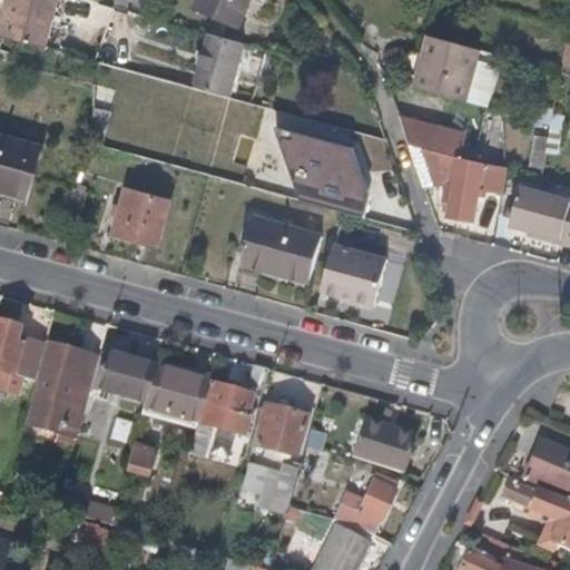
[(0,36),(47,49),(59,0),(3,0),(0,15),(0,36)]
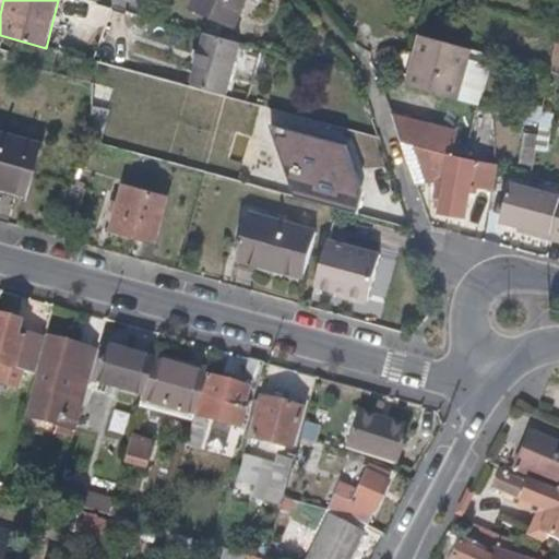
[(241,13),(246,0),(197,0),(194,8),(236,26),(241,13)]
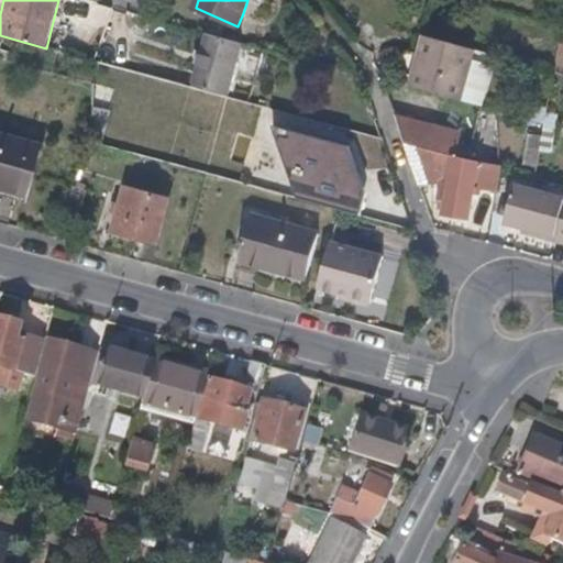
[(230,97),(244,44),(208,34),(194,87),(230,97)]
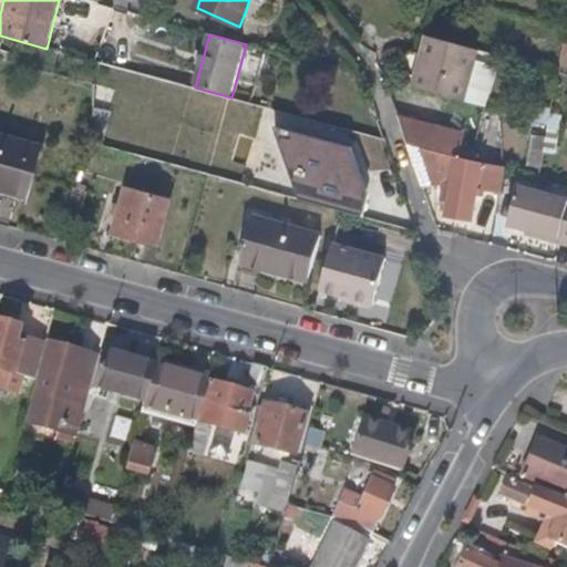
[(459,103),(472,49),(435,40),(425,37),(411,91),(459,103)]
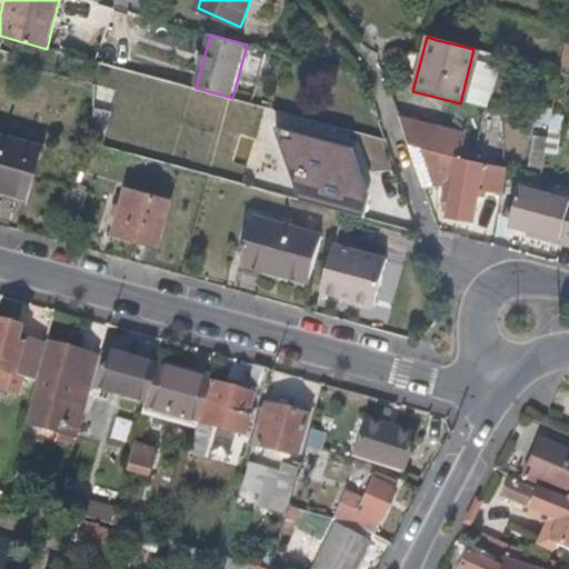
[(367,76),(355,60),(348,72),(367,78),(367,76)]
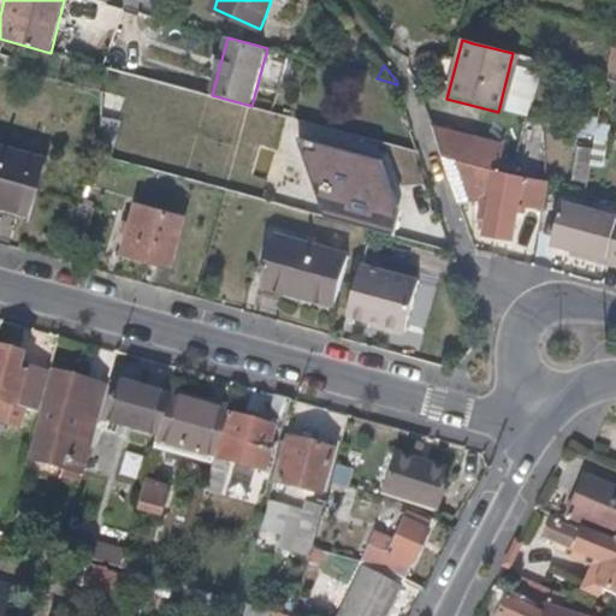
[(603,146),(605,126),(596,124),(594,137),(592,144),(603,146)]
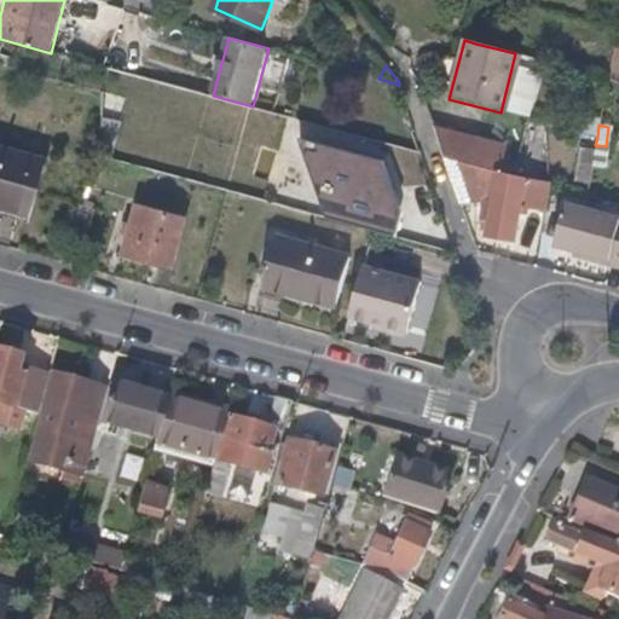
[(497,174),(501,152),(434,134),(460,204),(473,201),(474,197),(486,200),(484,210),(492,213),(487,238),(514,242),(515,221),(519,207),(524,180),(497,174)]
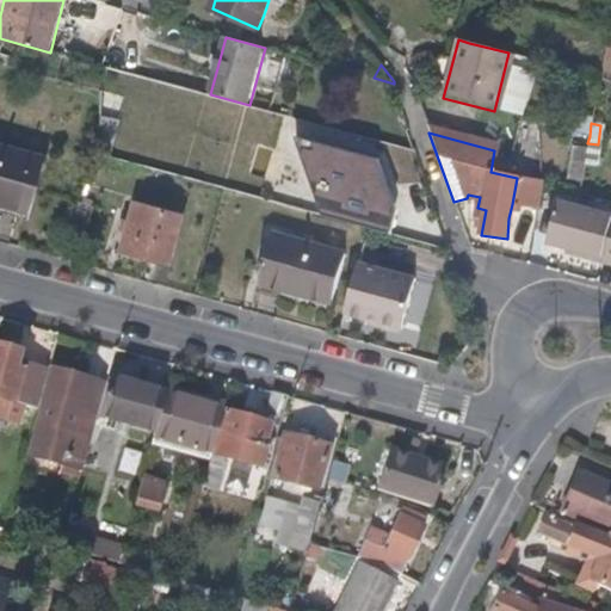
[(31,190),(41,156),(0,144),(0,205),(24,213),(31,190)]
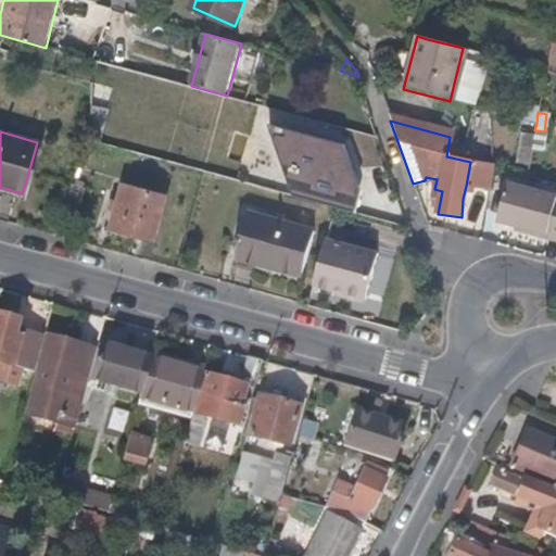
[(489,182),(491,168),(491,165),(470,162),(466,186),(488,189),(489,182)]
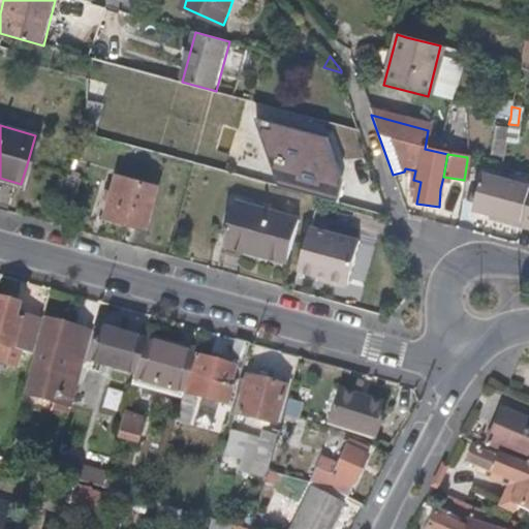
[(0,185),(26,193),(34,165),(27,164),(21,184),(0,178),(0,185)]
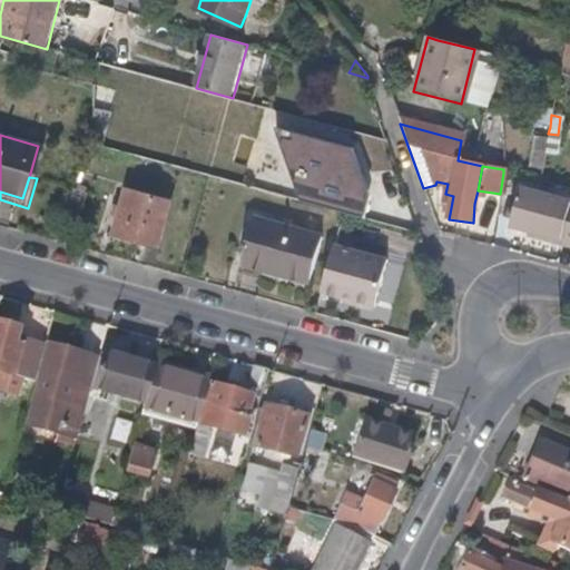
[(170,252),(184,207),(123,189),(110,234),(170,252)]
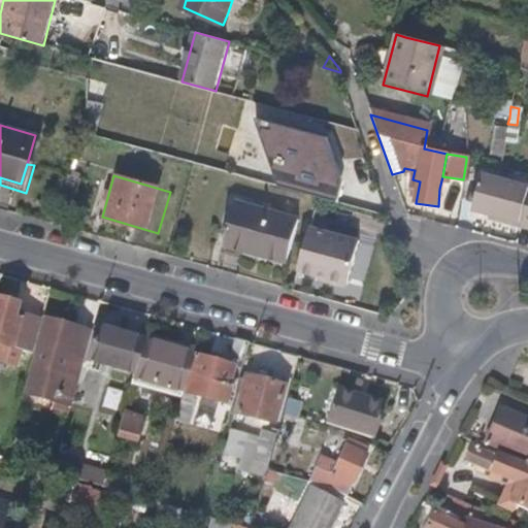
[(527,225),(527,188),(481,175),(471,210),(487,215),(504,219),(527,225)]
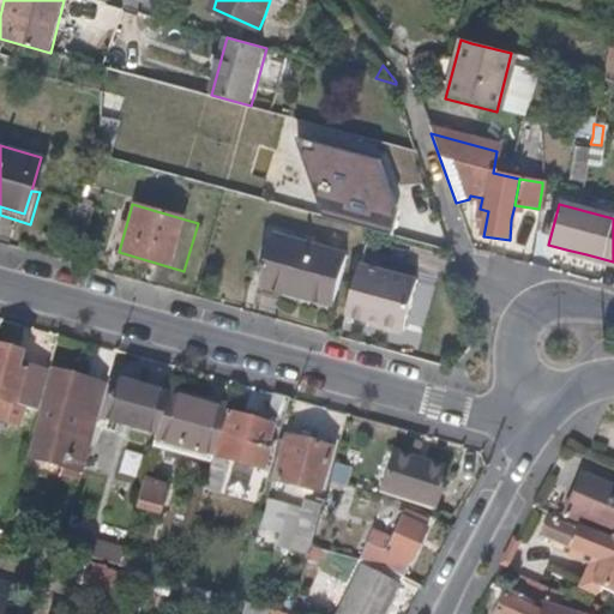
[(332,307),(295,296),(260,286),(276,235),(306,245),(308,235),(269,224),(251,290),(330,315),(332,307)]
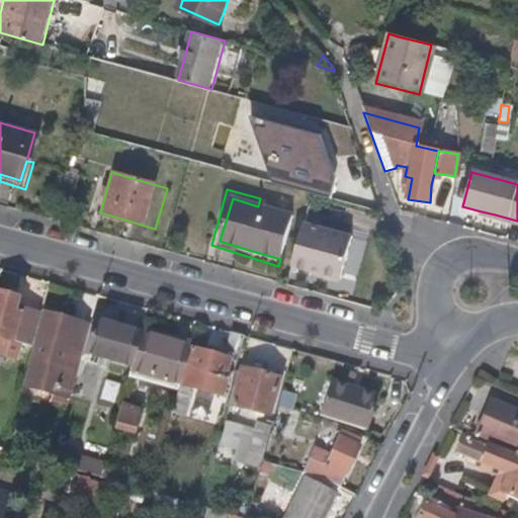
[(280,259),(293,217),(258,206),(233,198),(220,241),(249,250),(280,259)]
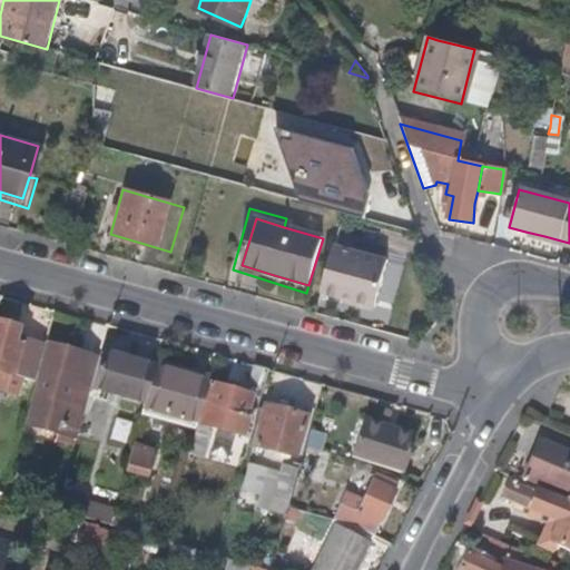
[(375,310),(387,262),(335,247),(322,294),(375,310)]
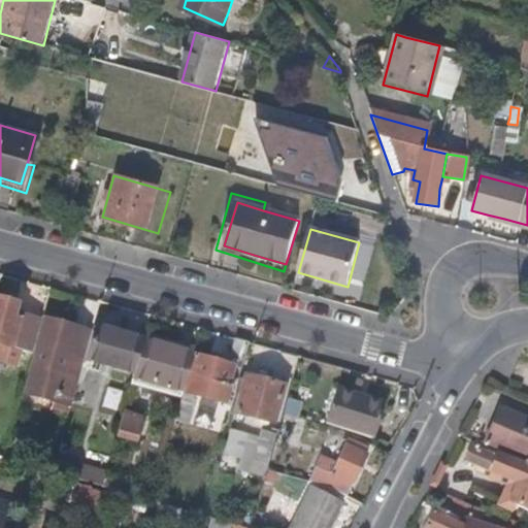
[(30,355),(40,319),(12,309),(14,303),(0,298),(0,344),(4,347),(2,351),(6,353),(8,348),(30,355)]
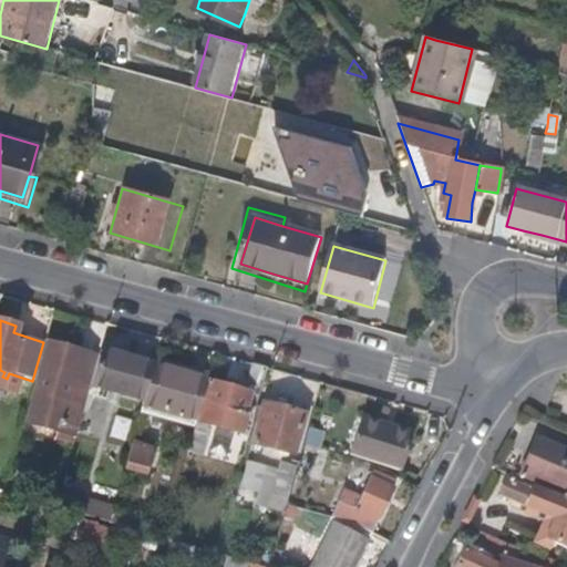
[(78,430),(90,385),(92,379),(76,374),(82,352),(47,342),(28,416),(62,425),(78,430)]
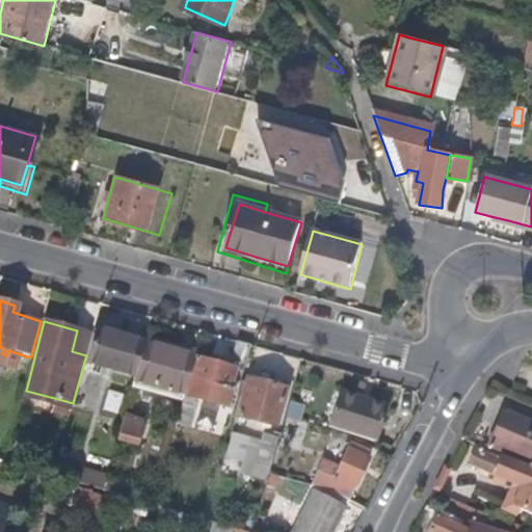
[(134,375),(143,341),(94,327),(91,335),(86,355),(84,362),(134,375)]
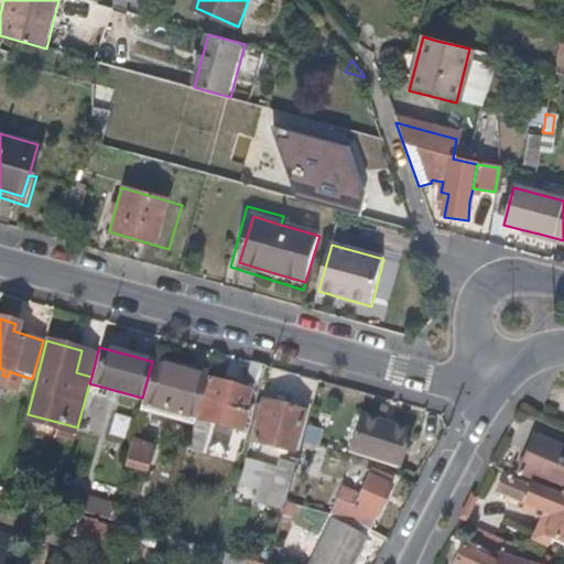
[(91,377),(97,355),(82,350),(76,372),(91,377)]
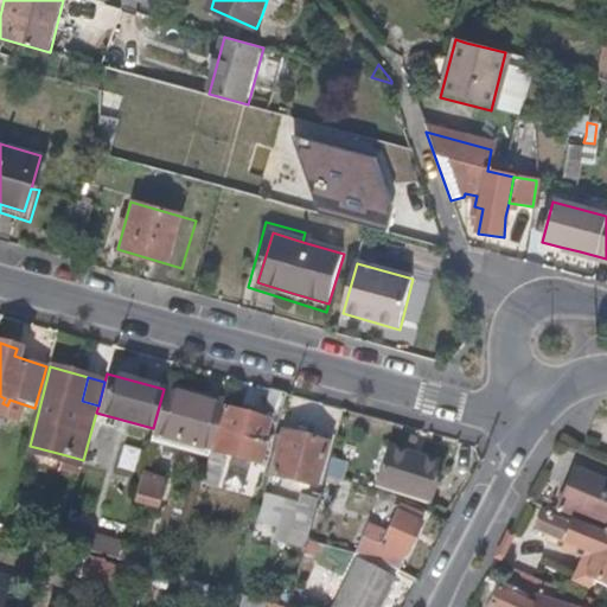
[(222,398),(165,383),(164,389),(221,406),(222,398)]
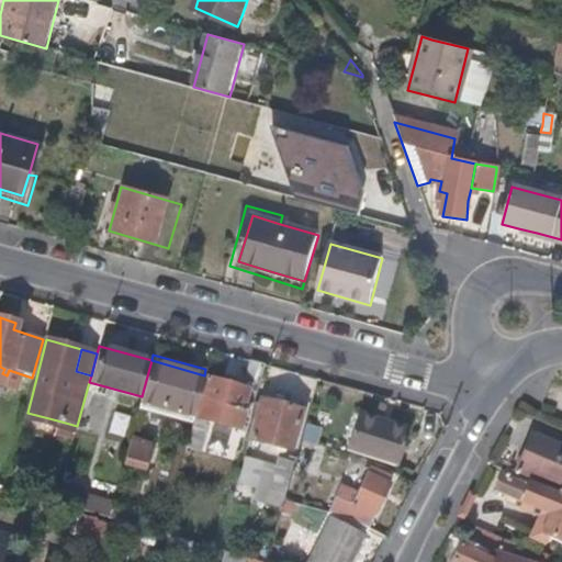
[(203,377),(204,375),(152,360),(142,396),(139,401),(175,411),(172,418),(191,424),(203,377)]
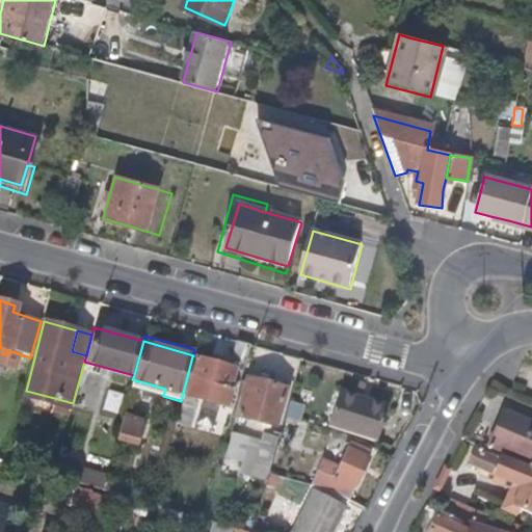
[(242,372),(249,346),(235,342),(229,367),(234,369),(242,372)]
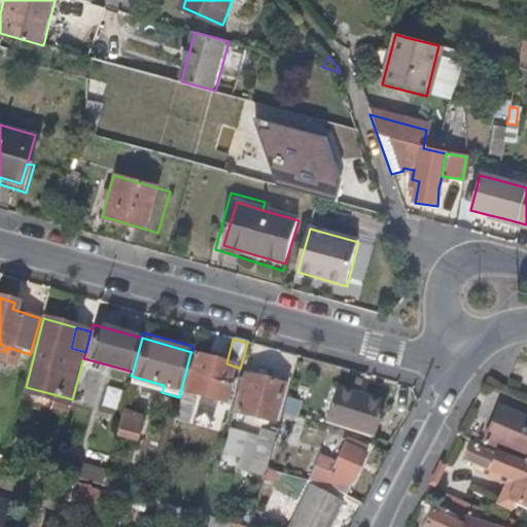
[(219,412),(232,365),(226,363),(202,357),(190,353),(179,397),(178,399),(191,403),(219,412)]
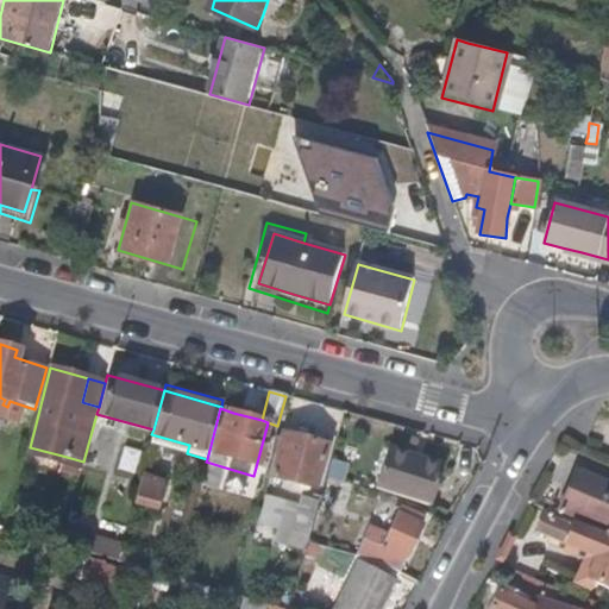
[(314,488),(326,444),(305,438),(306,432),(299,431),(297,437),(276,432),(265,473),(270,476),(284,479),(314,488)]
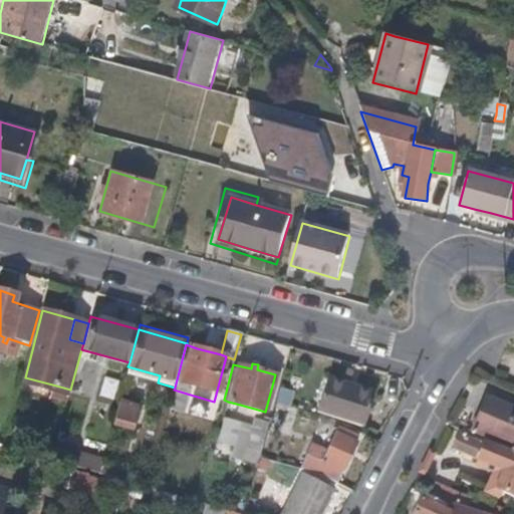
[(160,375),(127,366),(125,373),(158,382),(160,375)]
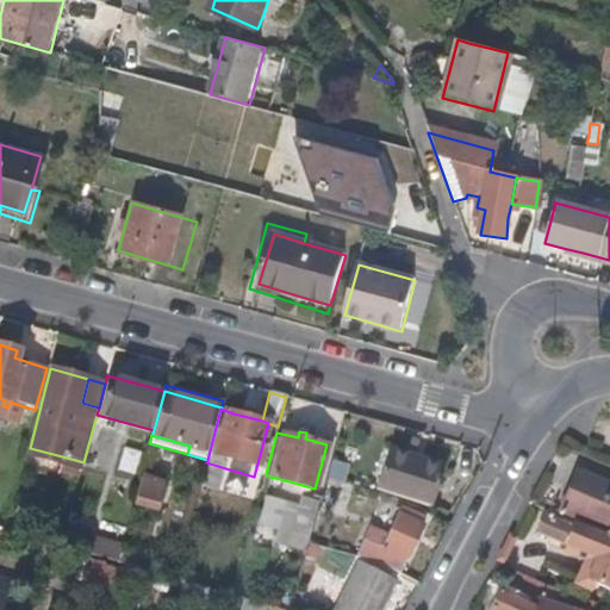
[(67,458),(30,448),(27,454),(64,465),(67,458)]
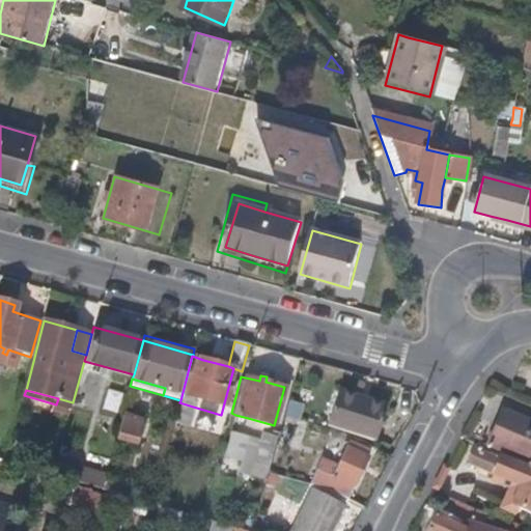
[(376,438),(386,402),(339,390),(329,425),(376,438)]
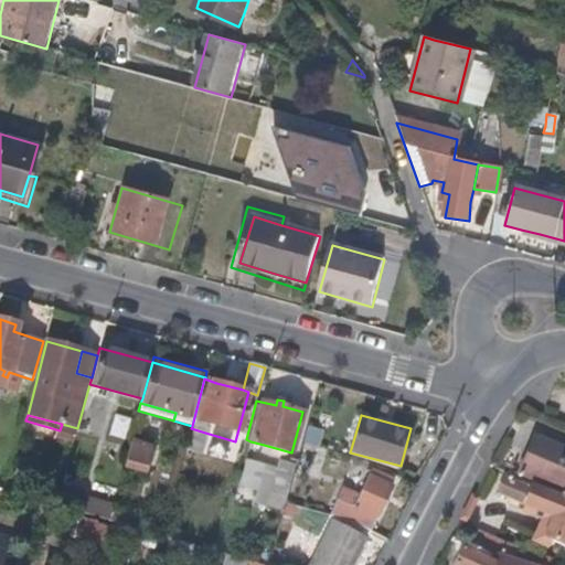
[(201,448),(205,433),(191,428),(187,444),(201,448)]
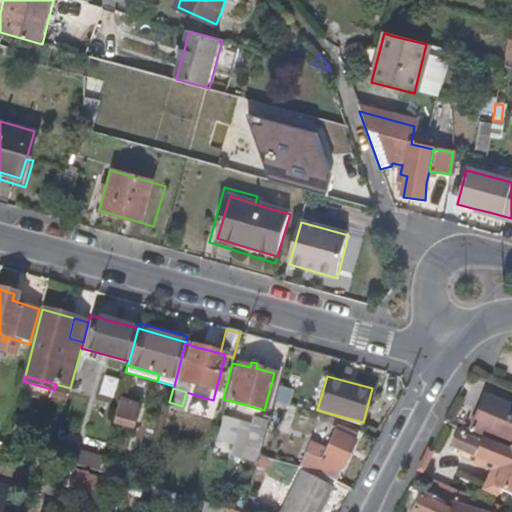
[(511,406),(484,394),(470,429),(492,438),(491,442),(492,442),(508,448),(511,437),(511,406)]
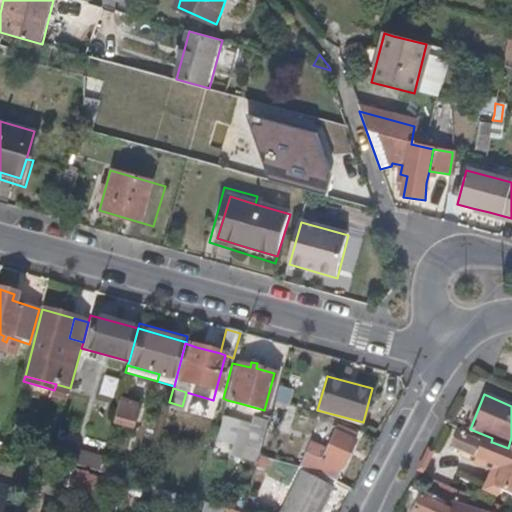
[(132,414),(135,405),(118,399),(112,422),(129,427),(132,414)]
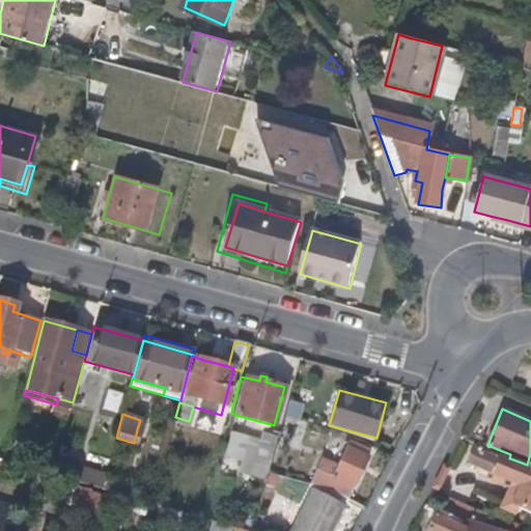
[(263,478),(274,444),(233,430),(225,456),(243,463),(240,471),(263,478)]
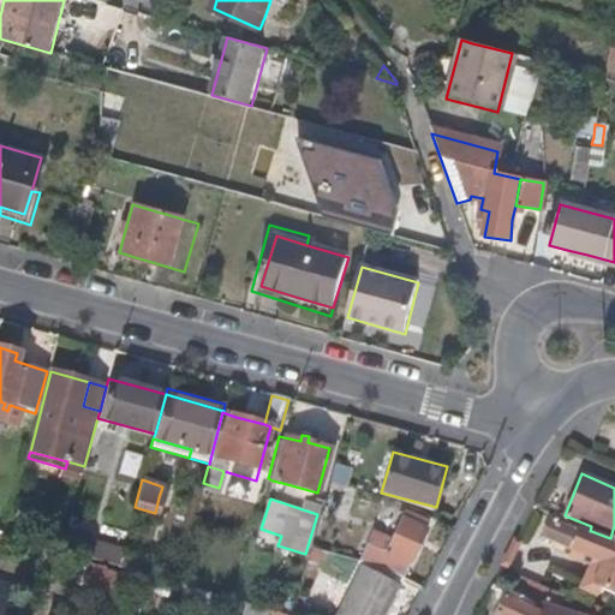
[(332,518),(335,502),(324,499),(320,514),(332,518)]
